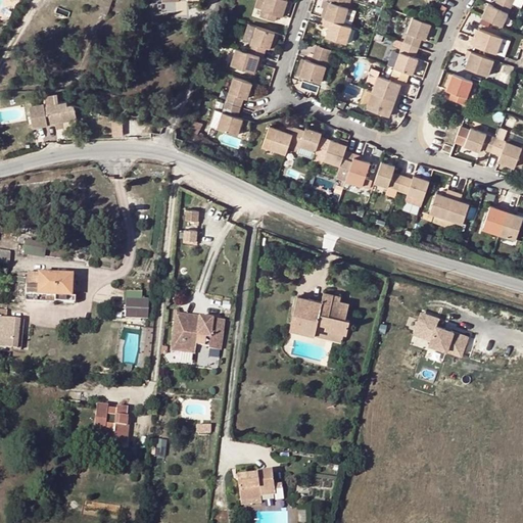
[(285,0),(265,0),(259,16),(274,21),(276,15),(282,17),(287,0),(285,0)]
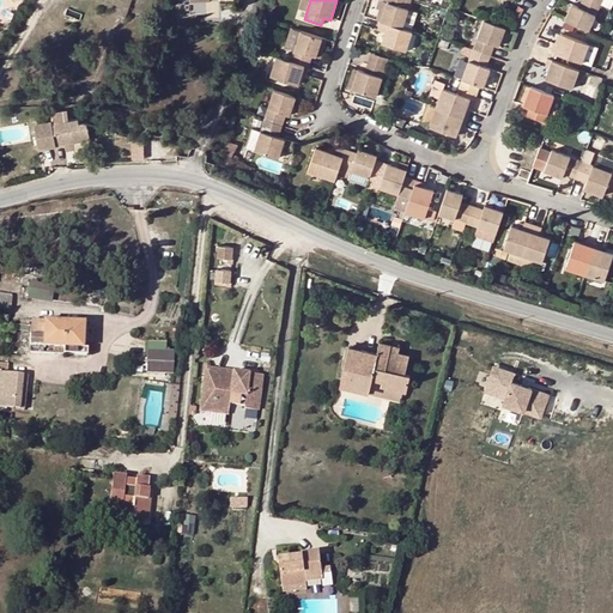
[(378,0),(375,10),(383,12),(387,0),(378,0)]
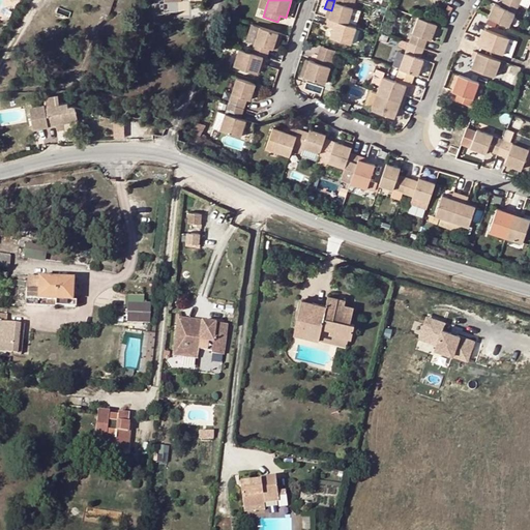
[(351,0),(334,0),(331,10),(328,19),(347,25),(352,9),(349,8),(351,0)]
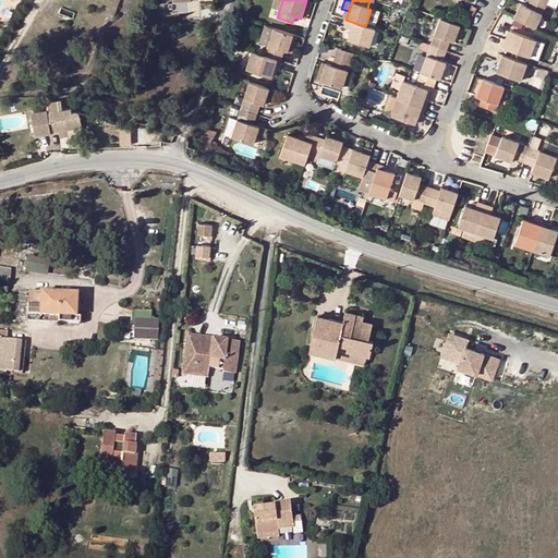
[(545,4),(536,0),(529,0),(525,8),(519,4),(513,19),(534,28),(545,4)]
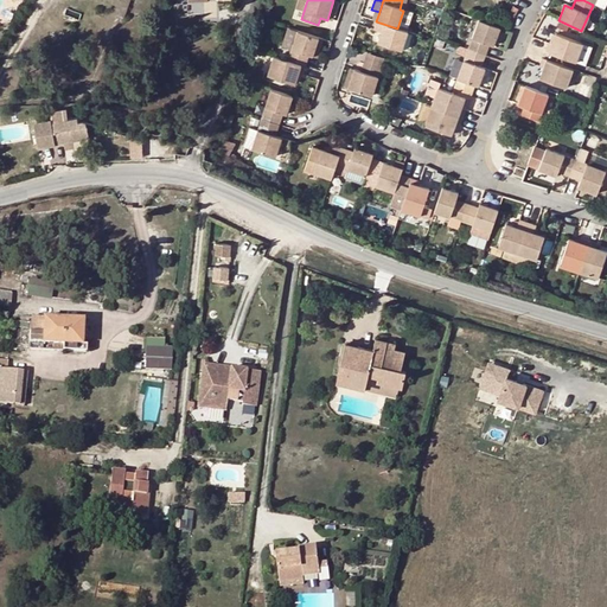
[(409,26),(414,11),(404,7),(400,24),(409,26)]
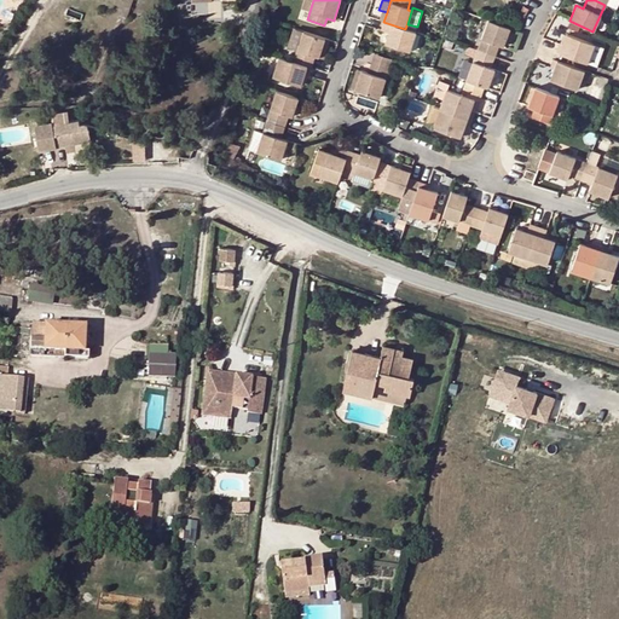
[(509,28),(489,21),(478,51),(493,57),(498,46),(502,47),(509,28)]
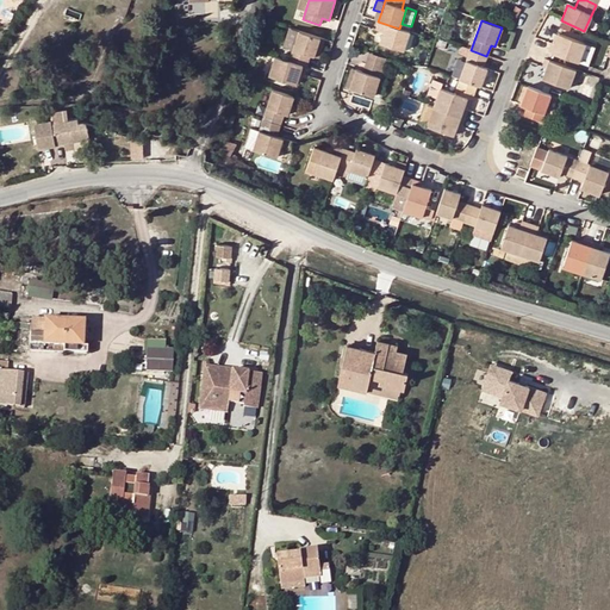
[(399,29),(378,22),(375,30),(384,33),(380,43),(403,51),(409,31),(399,29)]
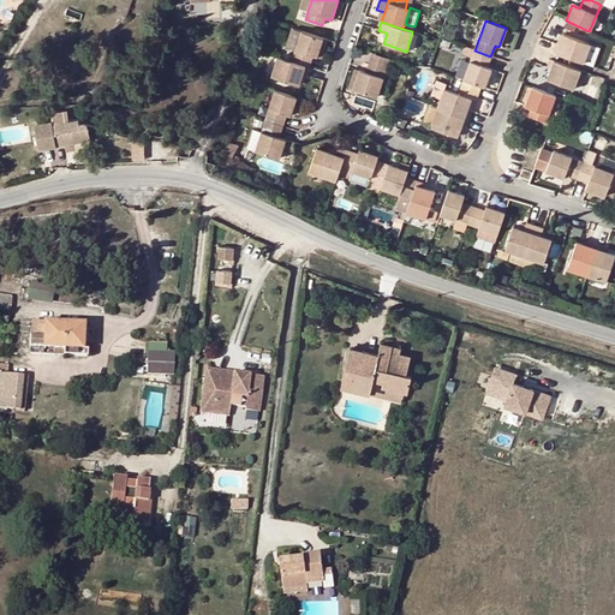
[(312,57),(316,58),(323,39),(302,33),(292,63),(309,67),(312,57)]
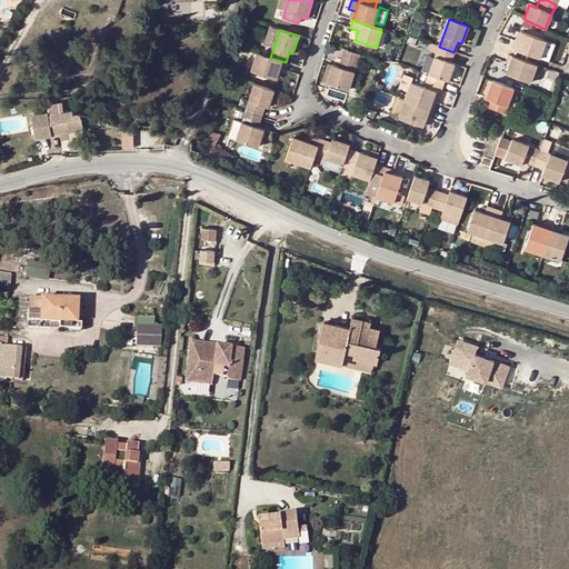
[(510,48),(539,58),(546,41),(521,31),(517,42),(513,40),(510,48)]
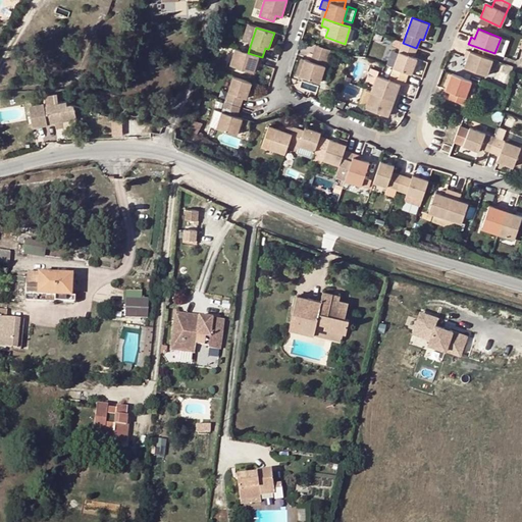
[(509,41),(501,38),(494,53),(503,57),(509,41)]
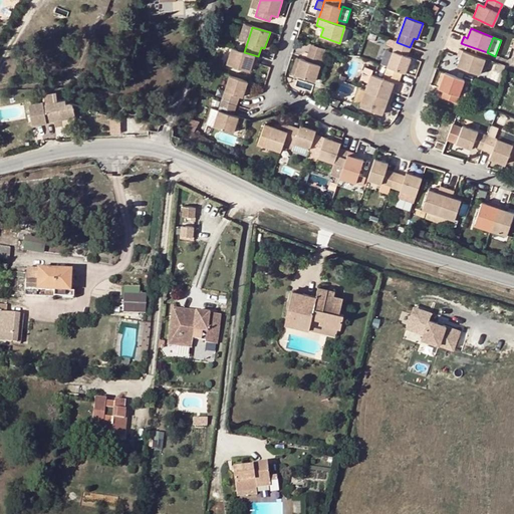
[(410,58),(407,57),(410,47),(397,42),(387,66),(405,72),(410,58)]
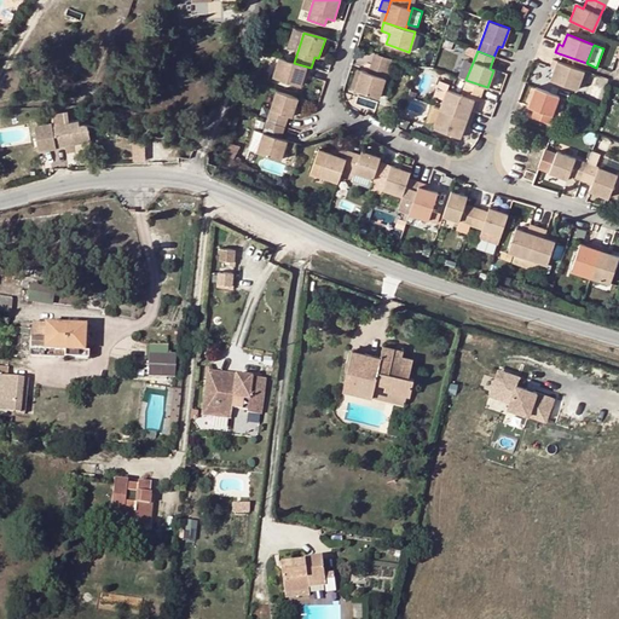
[(370,64),(387,71),(391,59),(374,53),(370,64)]
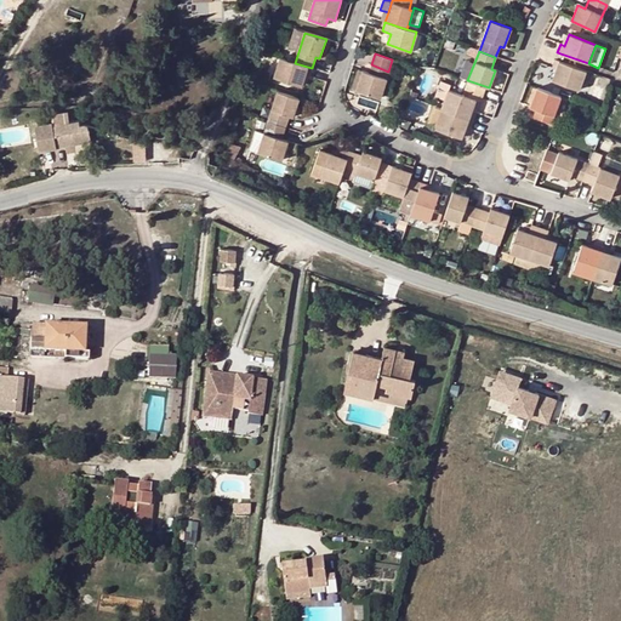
[(295,63),(280,57),(274,78),(301,86),(305,75),(308,77),(312,68),(295,63)]
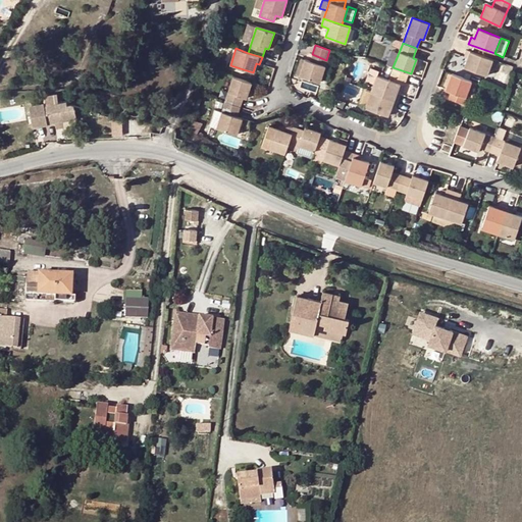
[(464,67),(486,75),(492,60),(466,50),(463,57),(467,58),(464,67)]
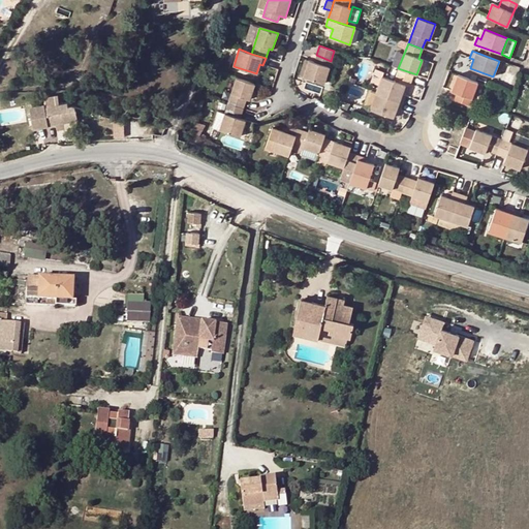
[(303,78),(323,84),(331,61),(316,55),(314,63),(308,61),(303,78)]
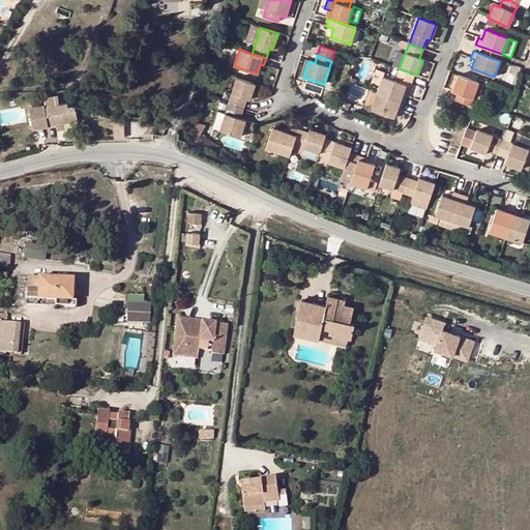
[(377,93),(403,102),(406,95),(403,94),(410,75),(398,70),(394,81),(383,77),(385,71),(375,67),(371,82),(380,85),(377,93)]
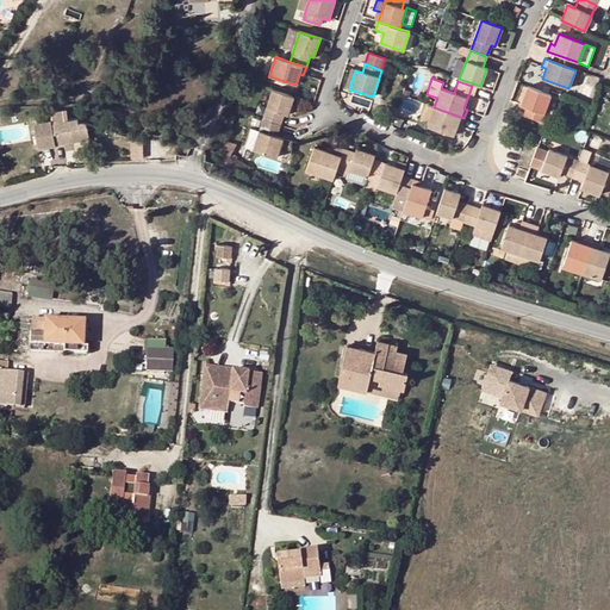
[(472,86),(464,109),(467,110),(474,87),(472,86)]
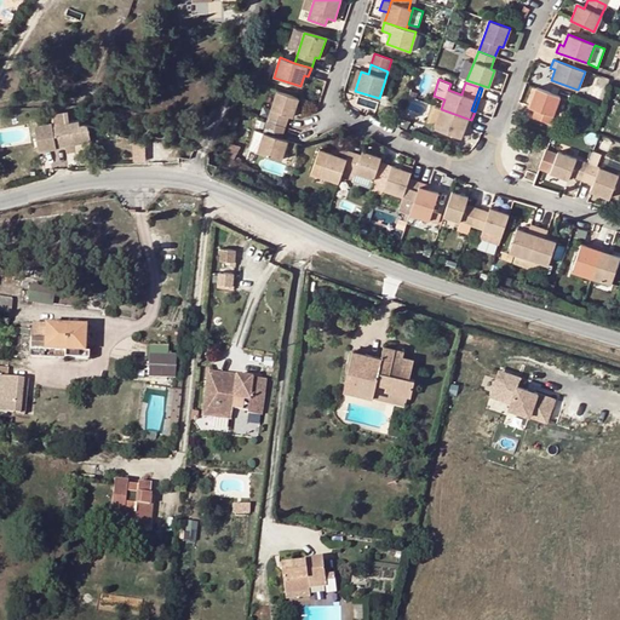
[(560,96),(535,87),(529,107),(535,110),(532,118),(549,124),(560,96)]
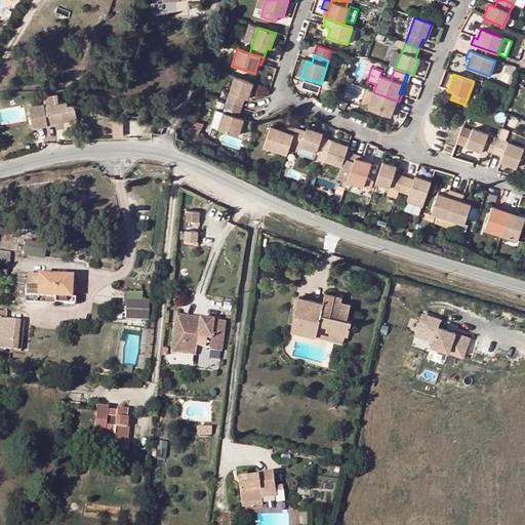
[(244,97),(247,98),(253,83),(235,78),(227,104),(241,108),(244,97)]
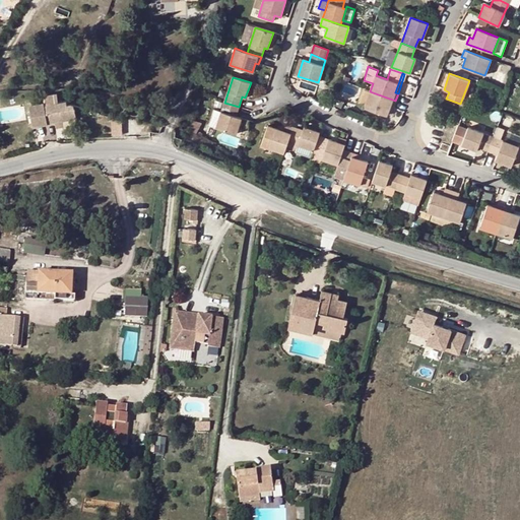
[(395,101),(370,91),(364,108),(386,116),(390,108),(392,109),(395,101)]
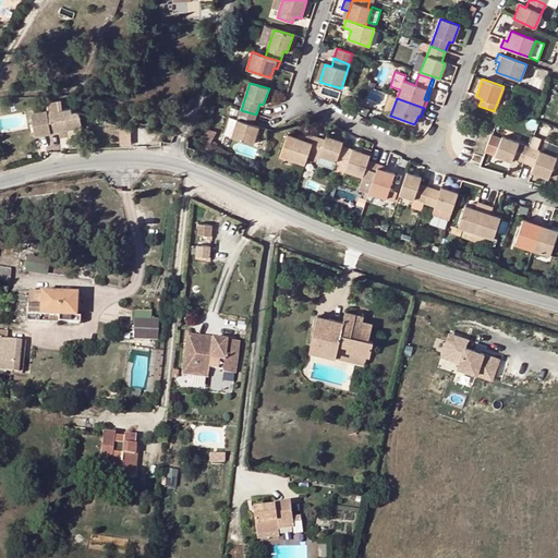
[(62,109),(61,101),(46,104),(47,109),(32,112),(35,135),(51,133),(59,132),(68,130),(82,128),(79,110),(73,112),(72,108),(62,109)]
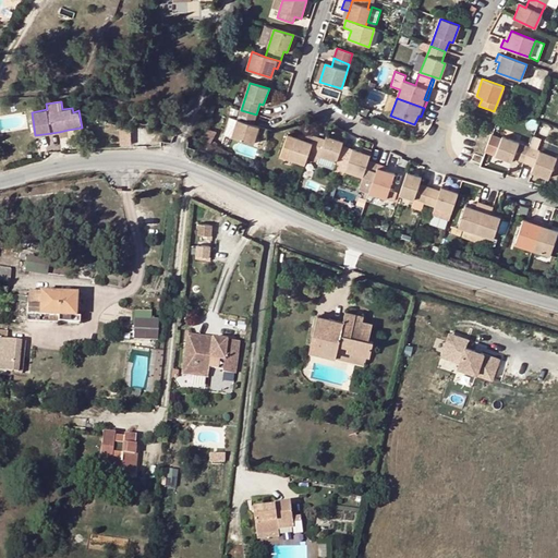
[(258,126),(253,124),(256,114),(241,110),(232,137),(253,144),(258,126)]
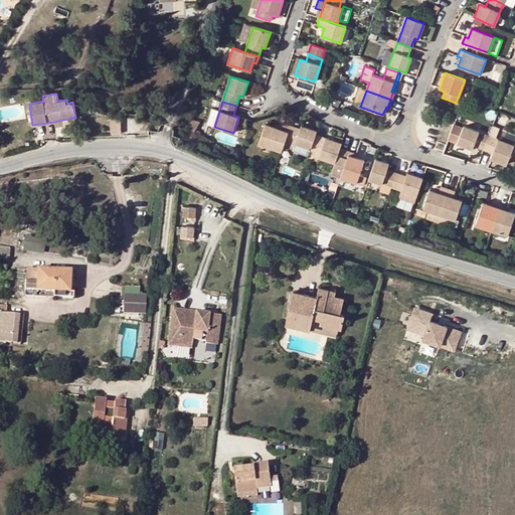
[(137,118),(127,117),(126,130),(136,131),(137,118)]
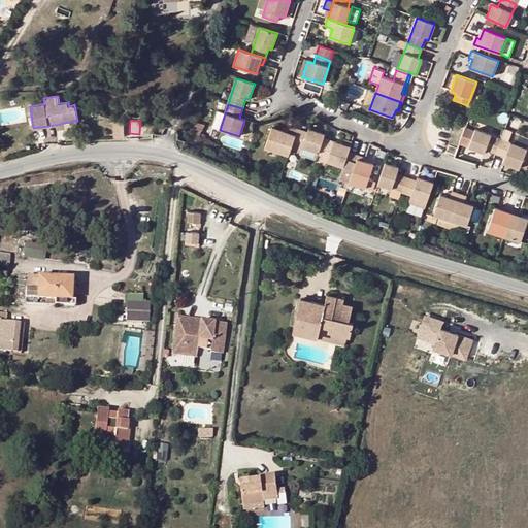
[(66,134),(64,123),(56,125),(58,136),(66,134)]
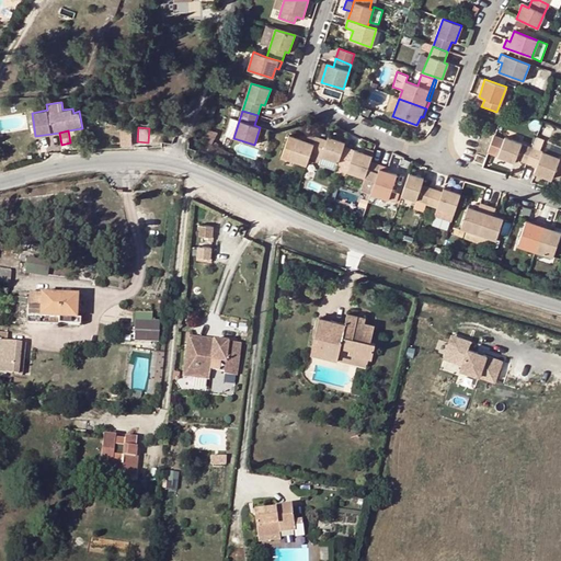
[(310,152),(316,137),(308,134),(306,141),(289,136),(282,157),(307,165),(310,152)]
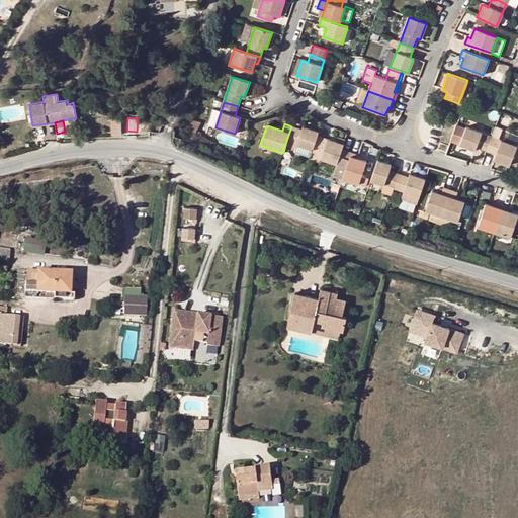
[(465,127),(456,123),(449,141),(475,150),(477,147),(486,151),(492,136),(466,125),(465,127)]
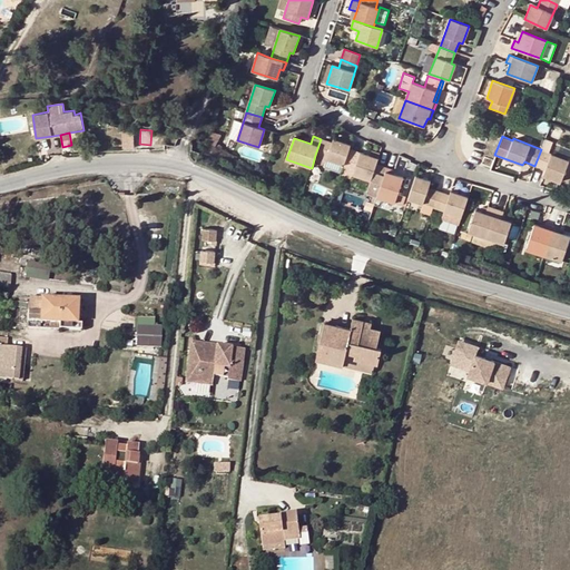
[(344,164),(351,145),(333,139),(332,143),(321,139),(315,155),(326,158),(344,164)]
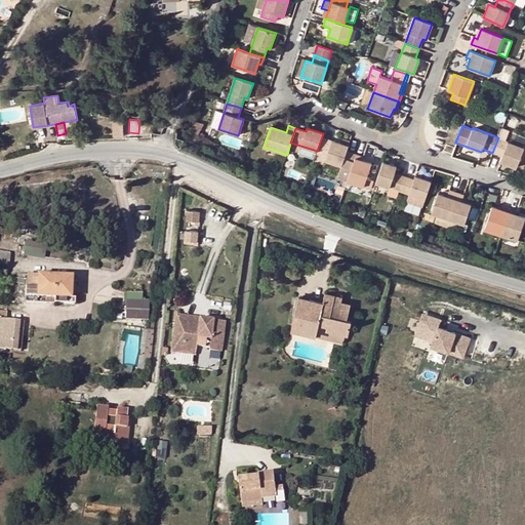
[(524,148),(498,137),(492,153),(501,156),(499,161),(517,168),(524,148)]
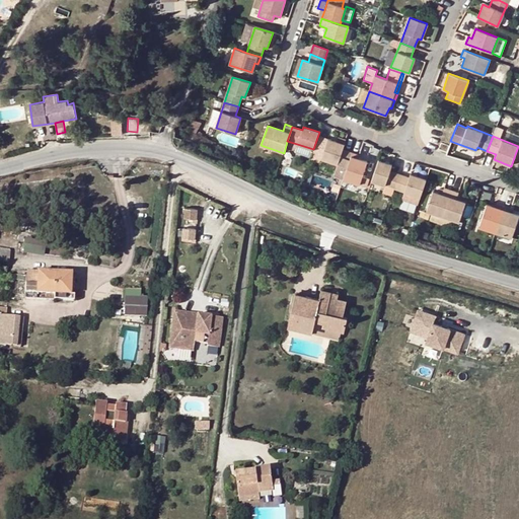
[(344,144),(337,142),(327,139),(321,158),(347,167),(352,152),(342,150),(344,144)]
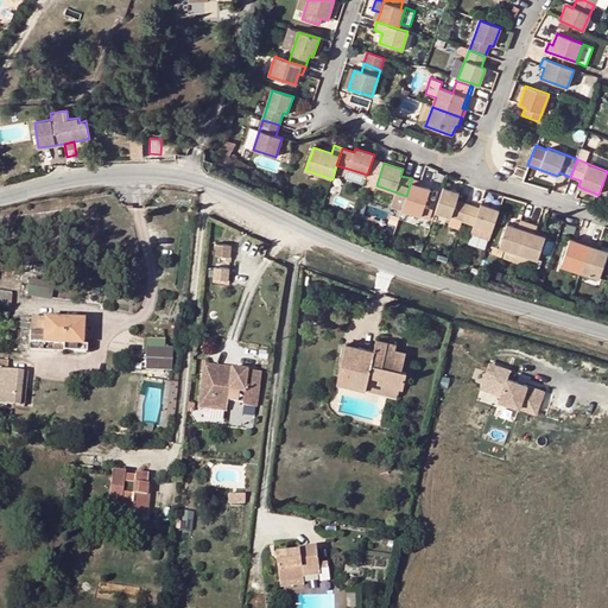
[(367,175),(348,169),(344,178),(363,184),(367,175)]
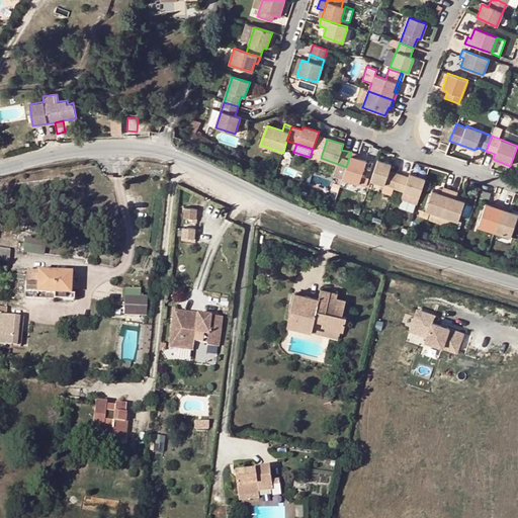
[(346,167),(342,179),(358,184),(365,161),(356,158),(358,155),(351,152),(346,167)]
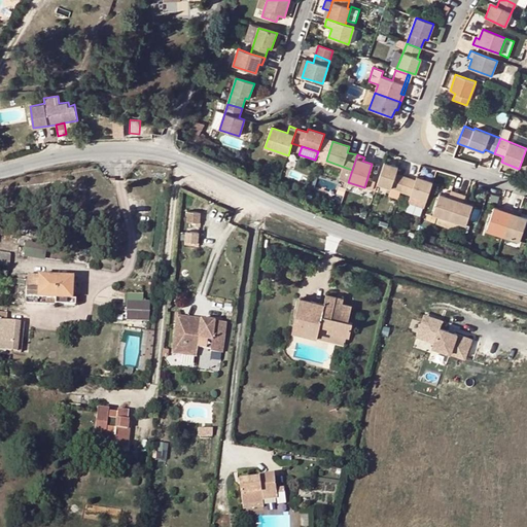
[(383,163),(377,183),(400,191),(405,177),(395,174),(397,168),(383,163)]
